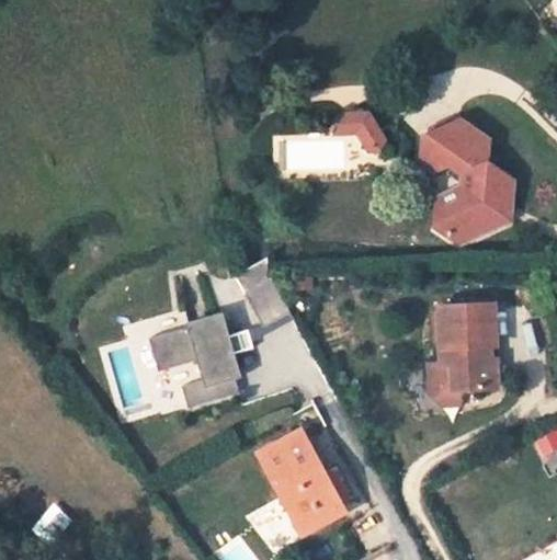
[(367,113),(343,114),(334,133),(359,130),(367,147),(376,143),(381,150),(386,139),(367,113)]
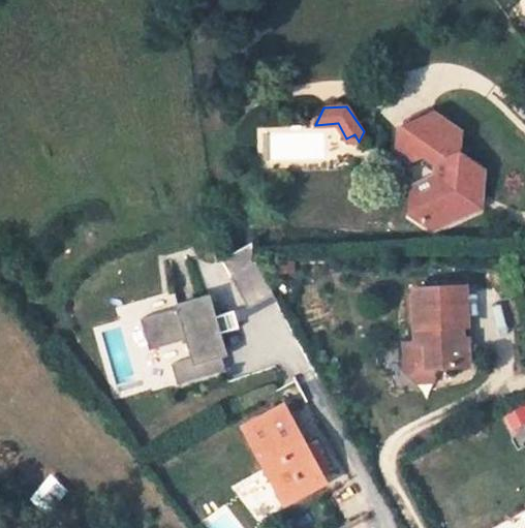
[(437,111),(400,128),(397,153),(408,162),(423,154),(436,164),(435,172),(434,186),(421,191),(418,218),(430,226),(449,217),(451,223),(469,215),(472,185),(486,186),(488,172),(461,152),(464,130),(437,111)]
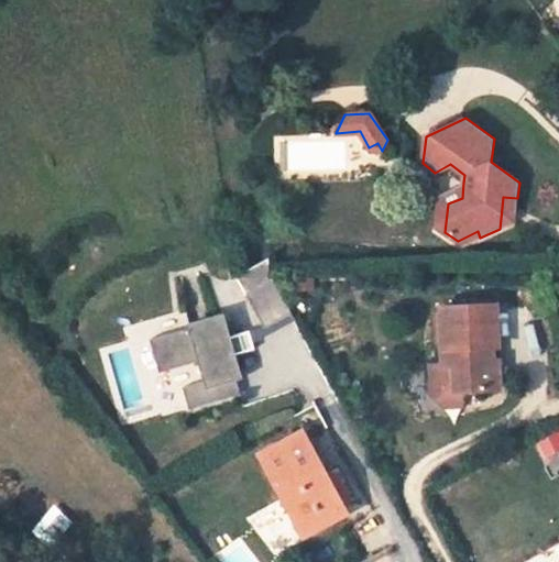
[(433,224),(445,232),(448,204),(462,198),(463,183),(436,196),(433,224)]
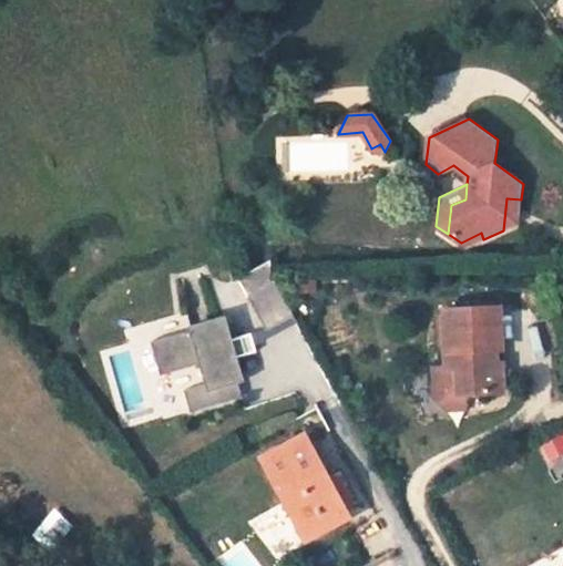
[(518,224),(521,199),(507,198),(503,230),(518,224)]
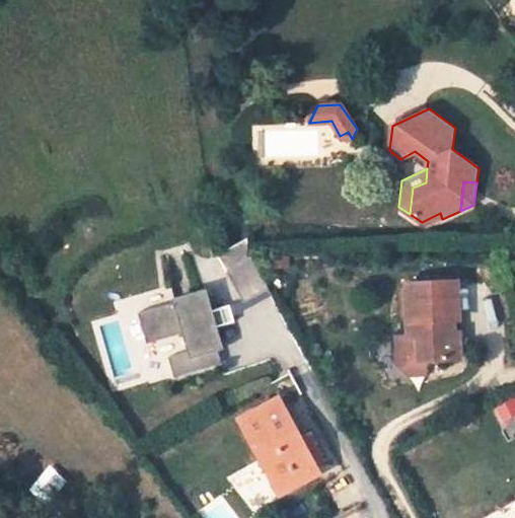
[(427,226),(442,219),(440,213),(422,222),(427,226)]
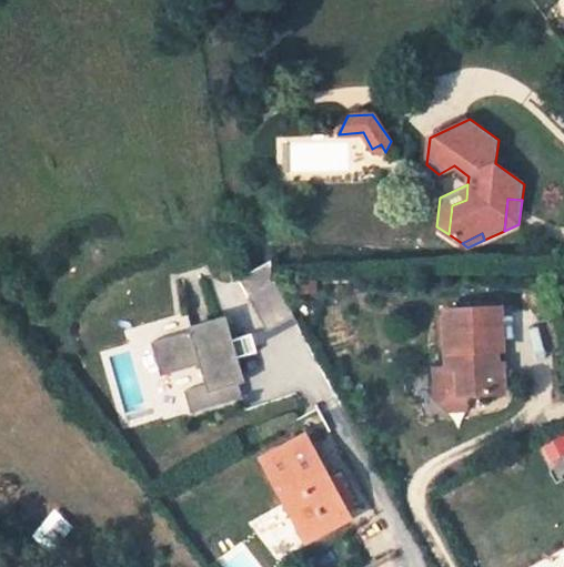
[(229,320),(153,341),(163,375),(201,364),(208,384),(185,391),(193,412),(244,396),(233,358),(258,352),(254,341),(271,336),(299,322),(275,281),(249,295),(268,328),(234,338),(229,320)]
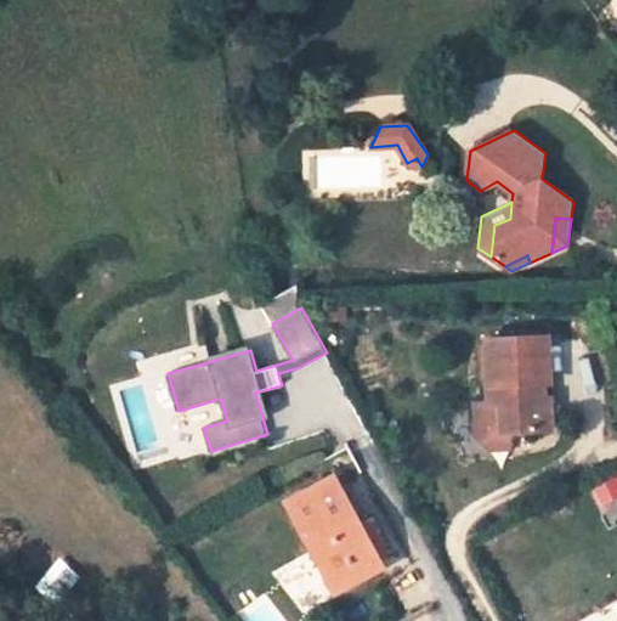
[(554,342),(503,343),(503,396),(516,396),(516,435),(554,434),(554,404),(545,404),(545,387),(553,387),(554,342)]
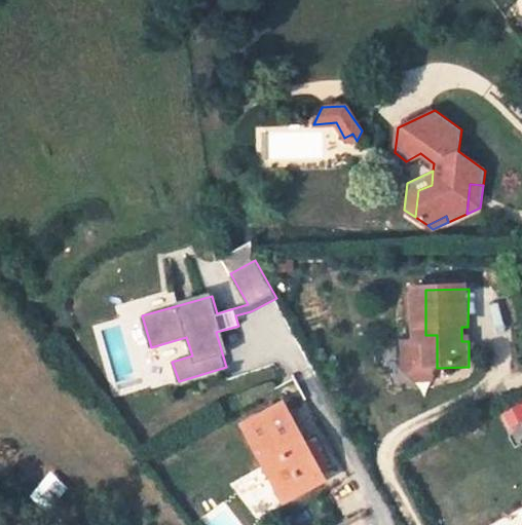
[(437,335),(425,335),(420,335),(421,369),(437,368),(437,335)]
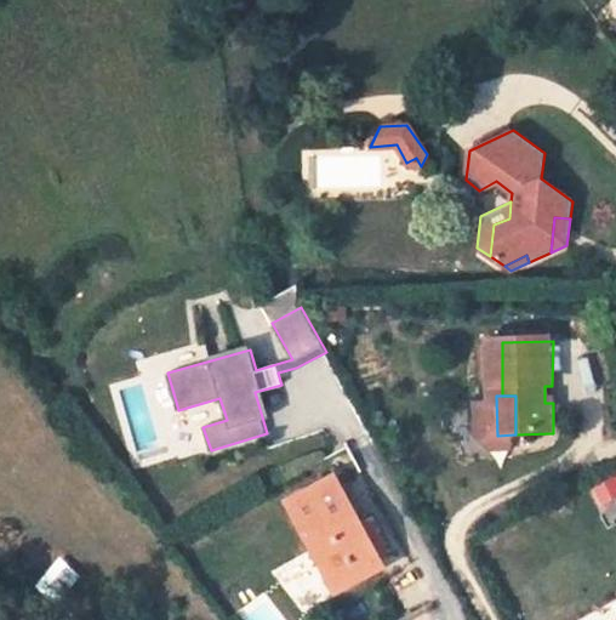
[(289,501),(338,592),(385,568),(376,552),(364,530),(335,476),(289,501)]
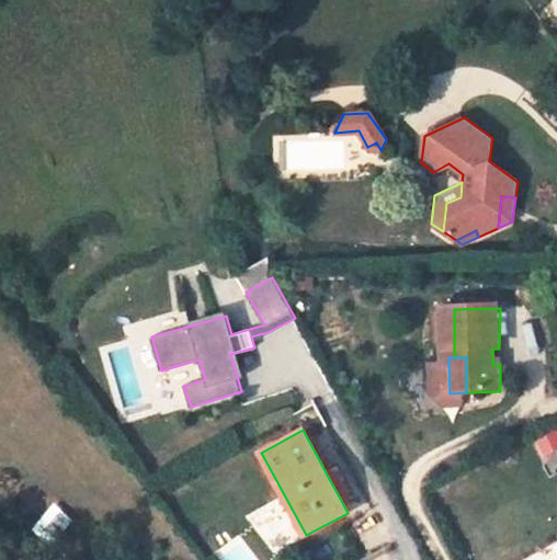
[(556,431),(538,440),(546,455),(556,449),(556,431)]
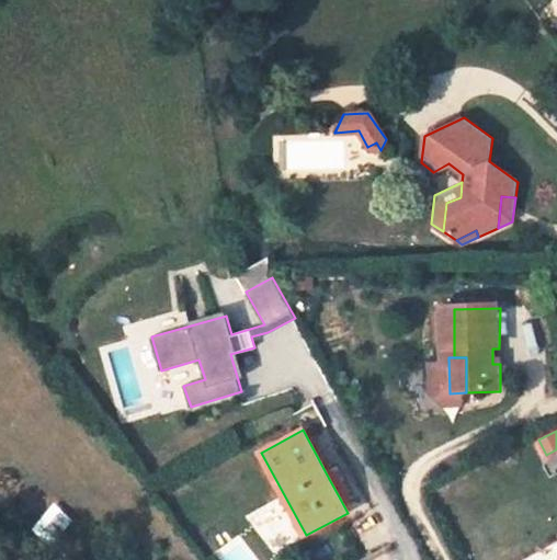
[(338,475),(329,479),(340,499),(349,494),(338,475)]
